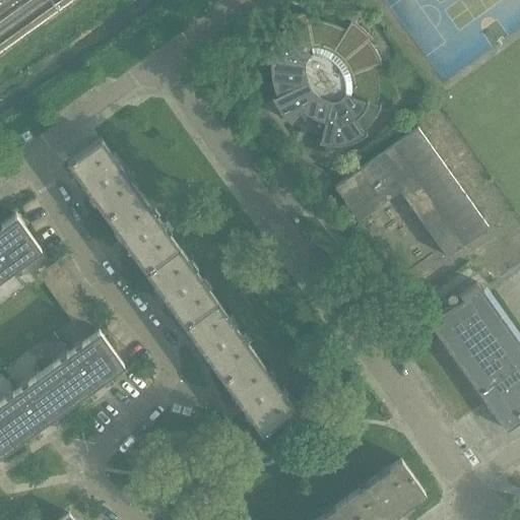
[(319,141),(319,142),(325,144),(332,145),(338,145),(344,144),(350,142),(355,140),(362,137),(367,134),(367,133),(366,133),(364,130),(367,128),(370,125),(372,122),(375,119),(377,116),(379,112),(380,108),(382,105),(380,104),(380,106),(378,105),(379,100),(379,95),(380,90),(379,85),(379,81),(378,76),(377,70),(376,66),(381,64),(381,65),(382,65),(380,59),(377,52),(373,46),(369,41),(371,39),(372,40),(372,38),(368,33),(363,28),(356,23),(350,19),(349,22),(346,29),(342,27),(337,25),(333,23),(328,22),(323,21),(319,20),(314,20),(309,21),(307,13),(309,13),(308,12),(304,12),(300,14),(296,15),(293,16),(288,18),(285,20),(282,22),(278,26),(279,27),(280,26),(283,29),(280,33),(279,31),(276,35),(274,39),(272,43),(270,47),(268,51),(267,55),(266,59),(266,63),(267,63),(267,62),(271,63),(271,66),(271,71),(271,74),(272,79),(273,84),(274,88),(275,92),(277,96),(273,98),(273,96),(272,98),(276,105),(280,111),(285,117),(287,120),(291,124),(293,123),(291,122),(302,111),(309,116),(317,120),(325,123),(320,141),(319,141)]
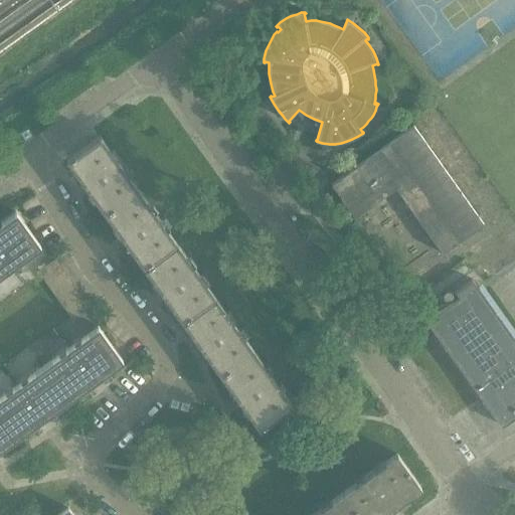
[(332,184),(355,218),(396,189),(443,254),(484,225),(413,126),(332,184)]
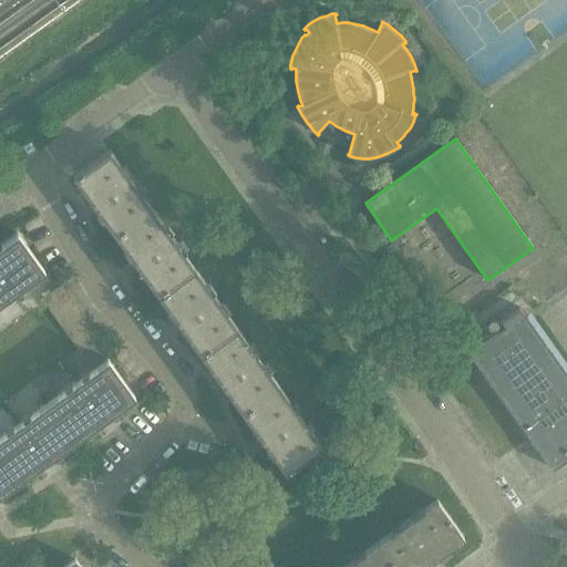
[(93,202),(117,236),(153,209),(111,150),(74,175),(93,202)]
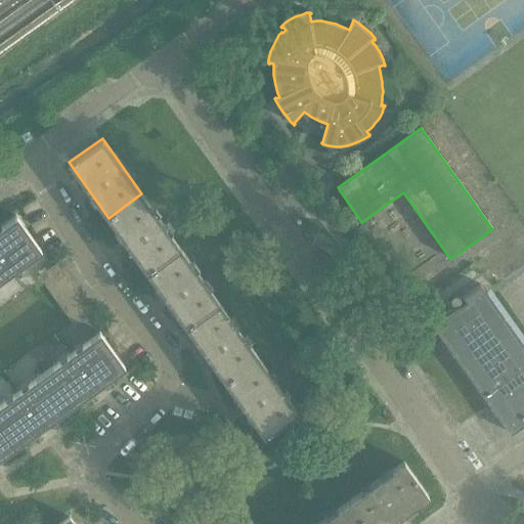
[(296,168),(294,171),(318,185),(325,173),(309,164),(296,168)]
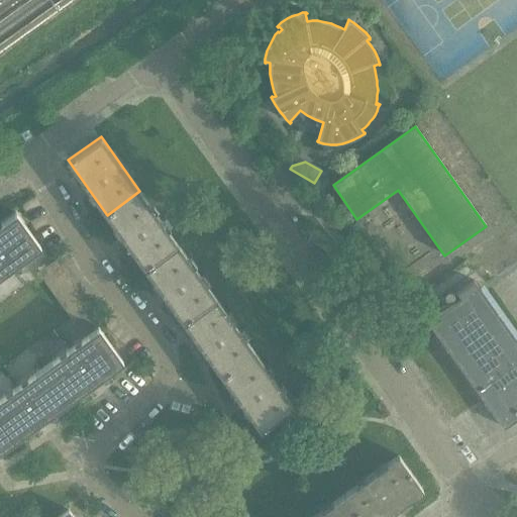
[(139,191),(107,215),(145,269),(179,245),(139,191)]
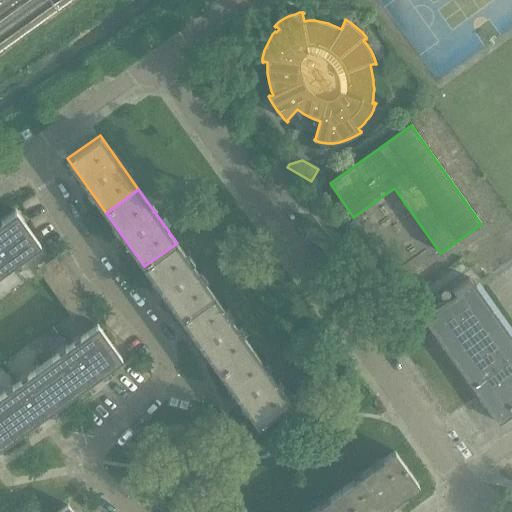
[(0,273),(40,245),(16,212),(0,224),(0,273)]
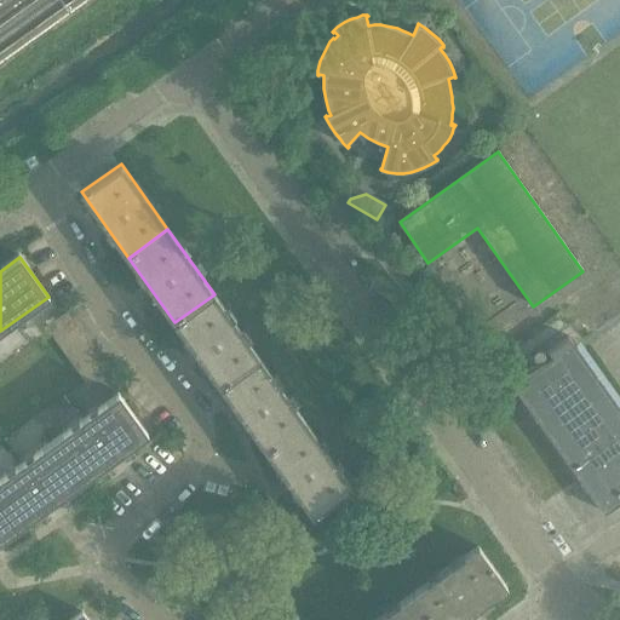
[(174,322),(220,388),(260,359),(214,294),(174,322)]
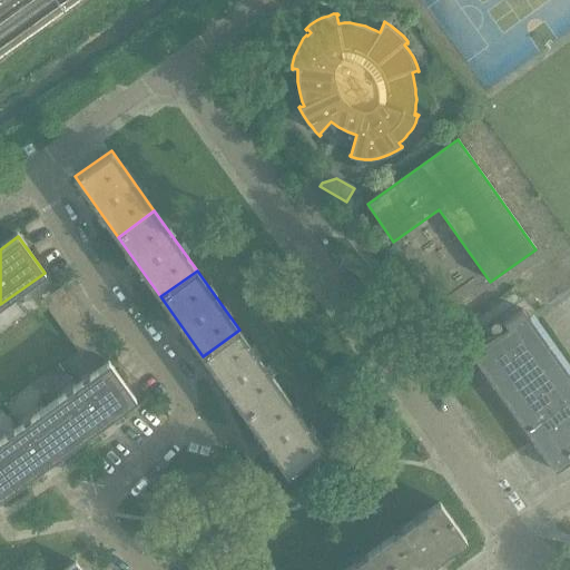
[(40,303),(49,314),(71,297),(65,287),(40,303)]
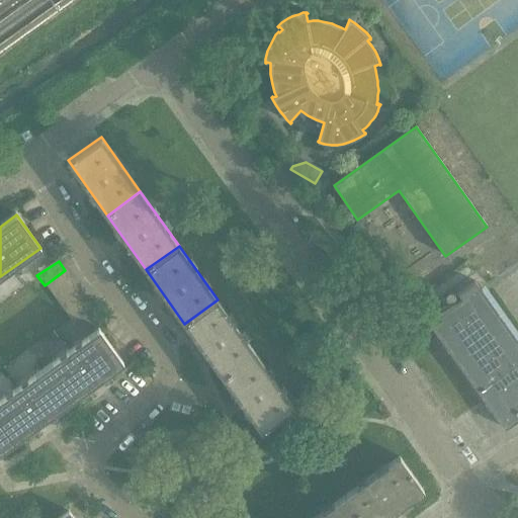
[(72,280),(65,270),(45,285),(52,295),(72,280)]
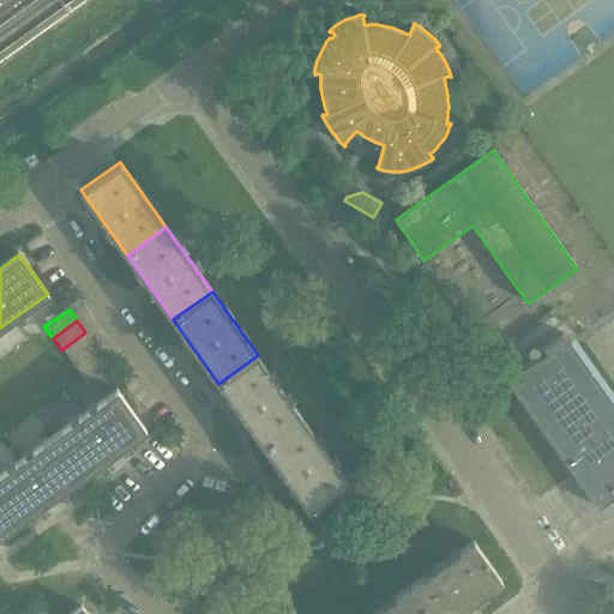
[(85,332),(61,350),(70,361),(94,344),(85,332)]
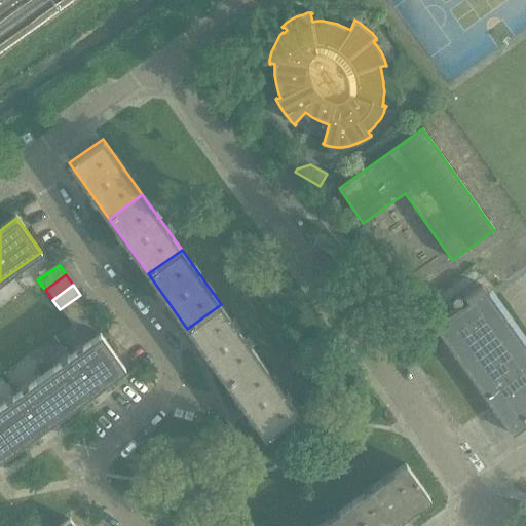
[(497,412),(514,436),(525,426),(525,346),(483,286),(464,299),(467,303),(461,307),(434,326),(496,413),(497,412)]
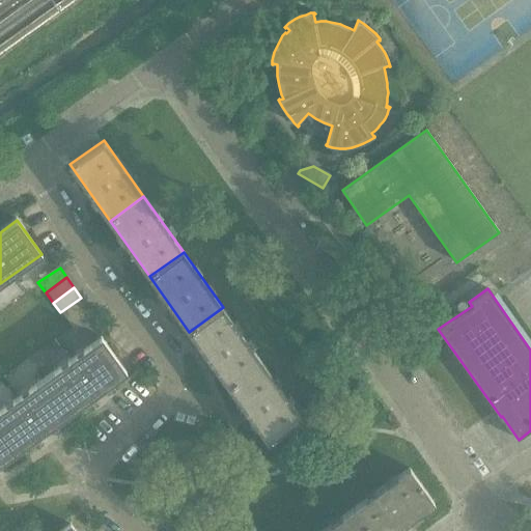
[(88,307),(81,298),(60,312),(67,323),(88,307)]
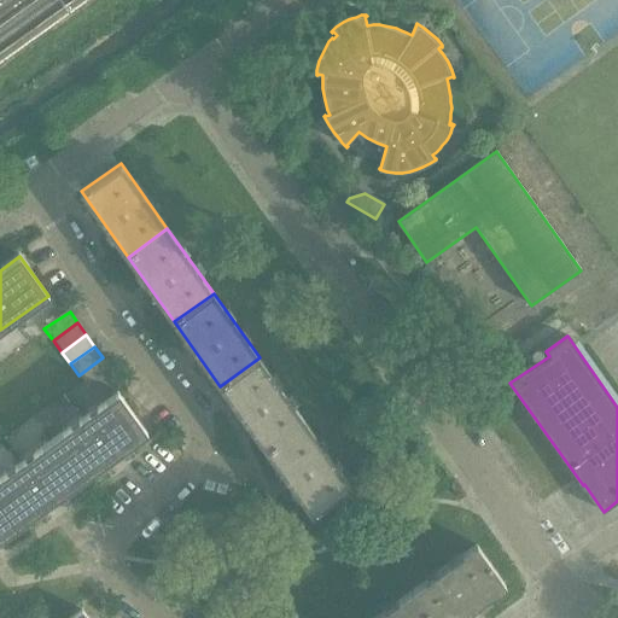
[(103,357),(79,375),(87,386),(112,368),(111,367),(110,367),(103,357)]
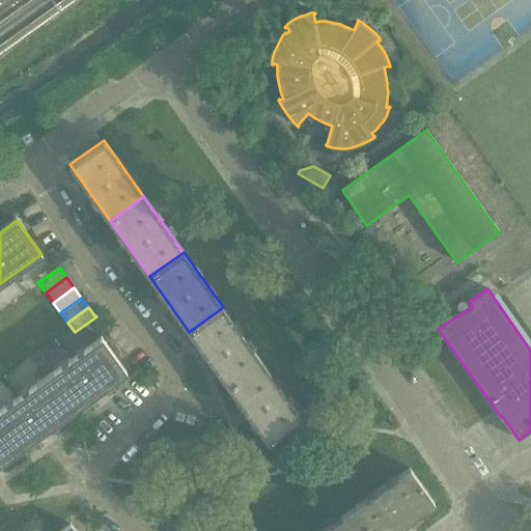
[(189,332),(229,387),(262,363),(223,307),(189,332)]
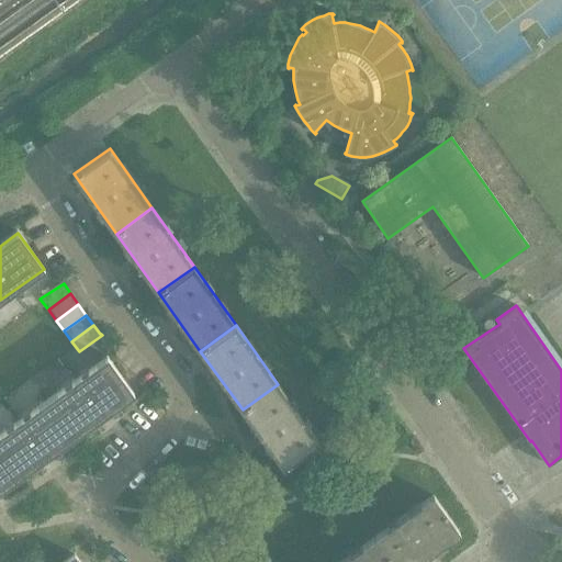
[(48,400),(74,436),(99,418),(100,419),(109,414),(108,412),(133,393),(108,357),(48,400)]
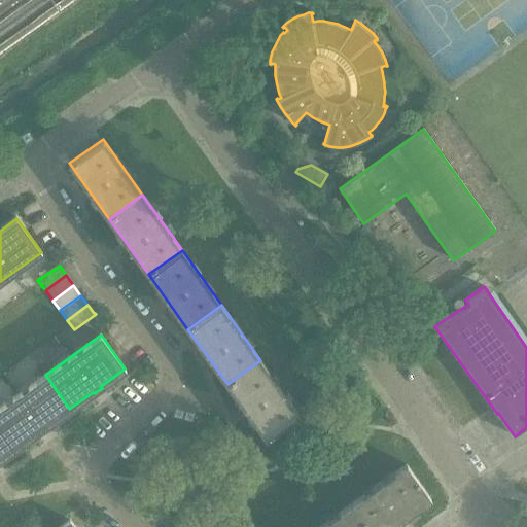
[(260,360),(227,384),(249,415),(267,440),(301,416),(260,360)]
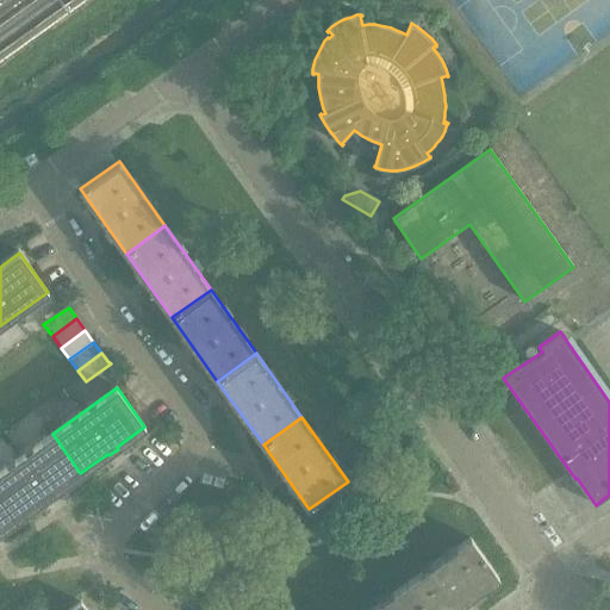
[(0,472),(0,495),(17,518),(44,499),(45,500),(55,495),(53,492),(80,473),(53,434),(0,472)]
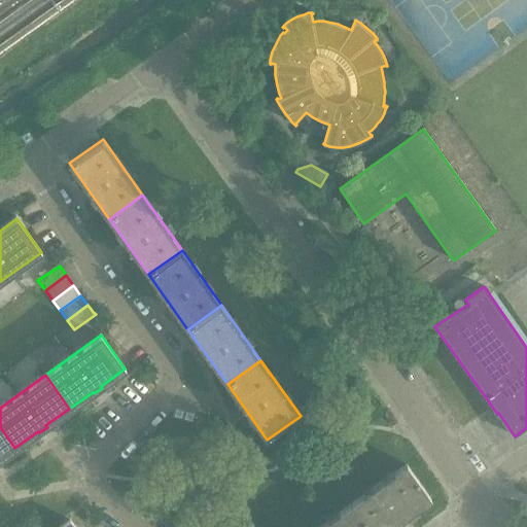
[(0,458),(14,448),(0,427),(0,458)]
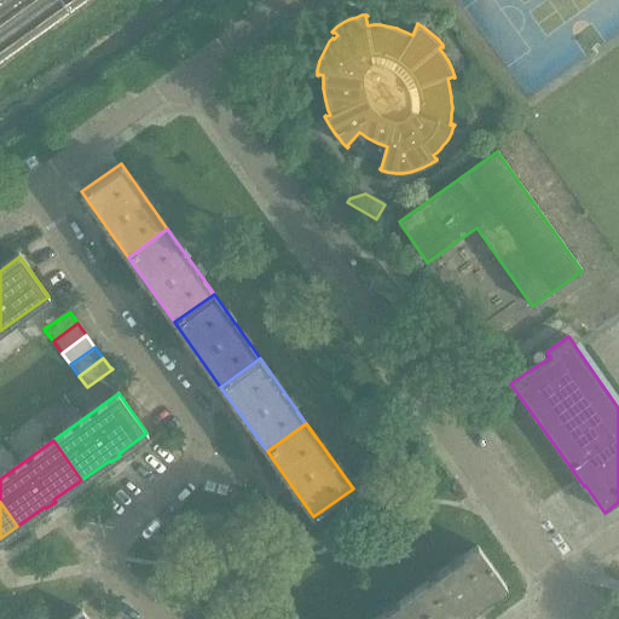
[(414,593),(432,618),(458,618),(507,585),(478,545),(414,593)]
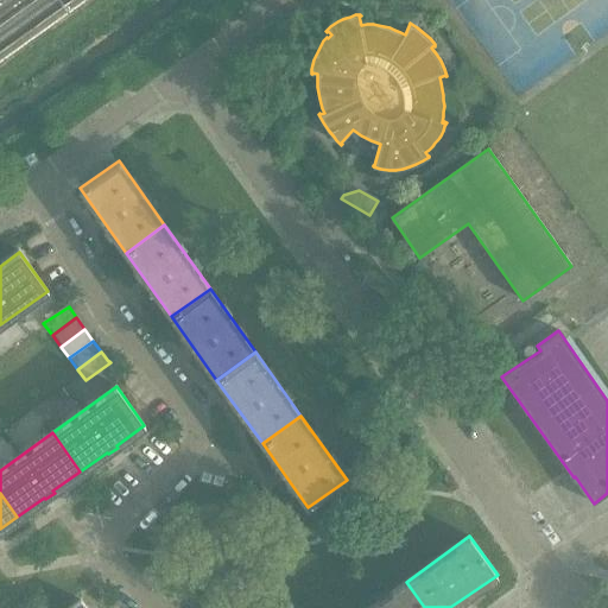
[(424,607),(406,582),(368,607),(424,607)]
